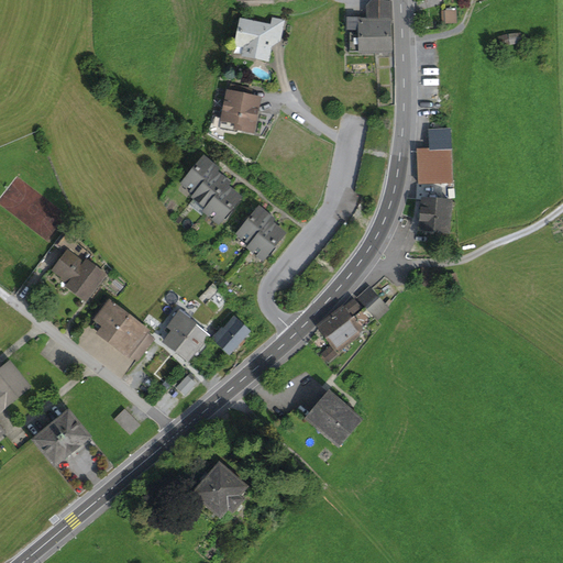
[(367,17),(390,17),(390,2),(372,2),(367,8),(367,17)]
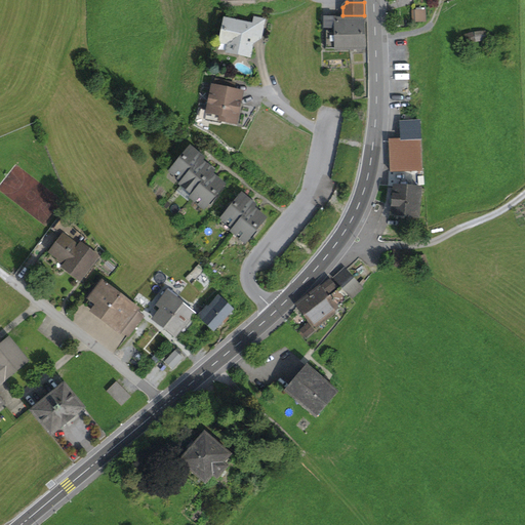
[(422,9),(410,9),(409,23),(422,24),(422,9)]
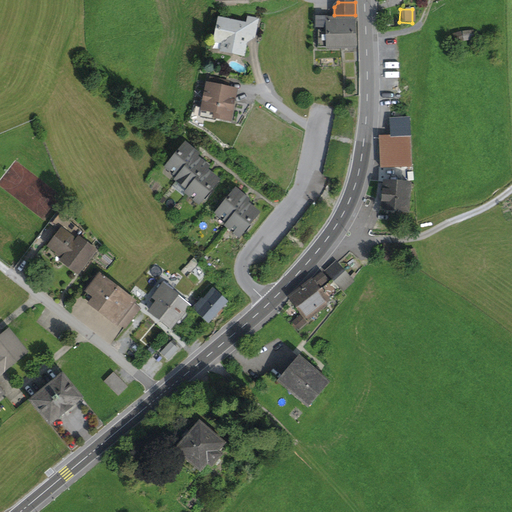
[(318,30),(318,47),(341,47),(341,18),(316,17),(316,27),(325,27),(325,30),(318,30)]
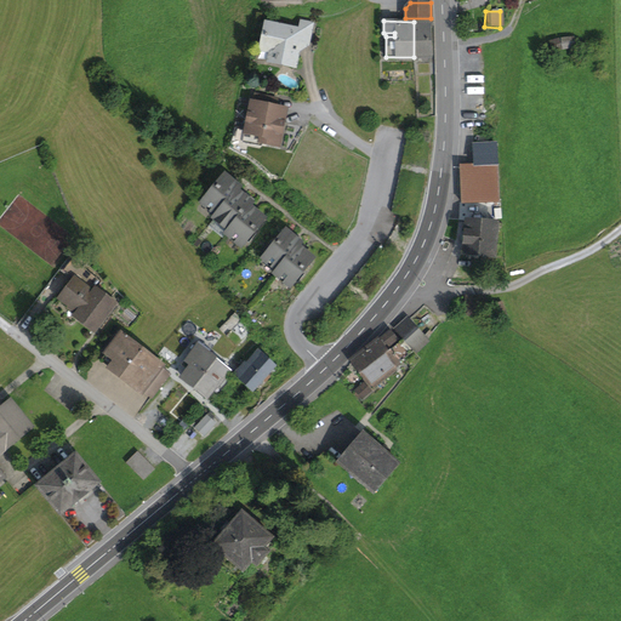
[(278,52),(275,62),(294,66),(298,41),(308,43),(312,24),(302,22),(300,32),(267,24),(262,49),(273,51),(278,52)]
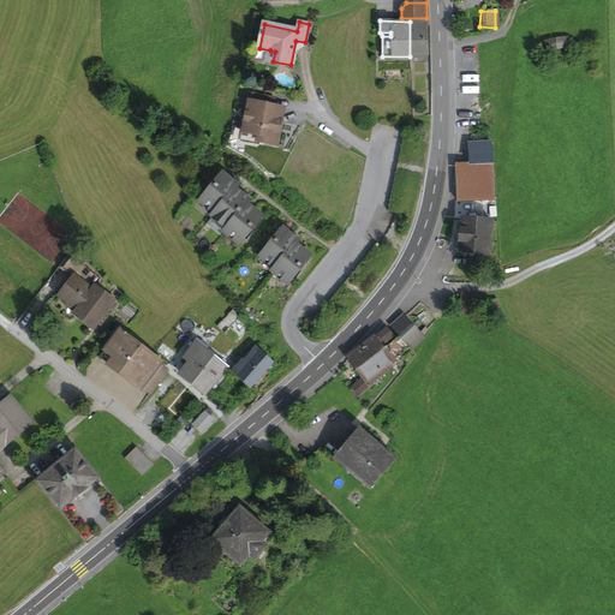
[(425,57),(425,22),(410,22),(410,57),(425,57)]
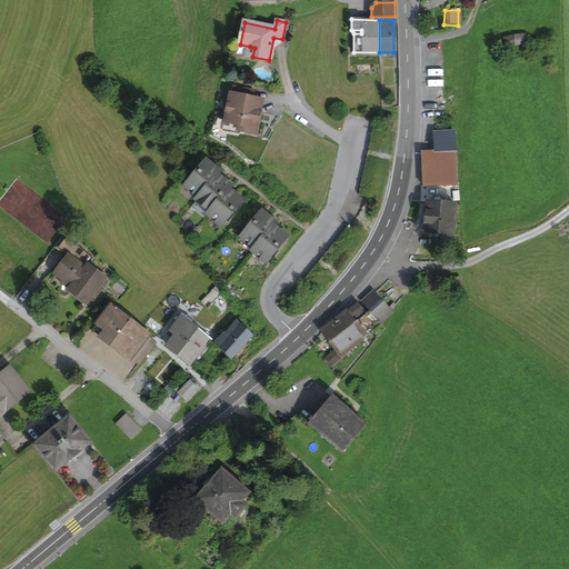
[(515,37),(516,45),(527,43),(526,35),(515,37)]
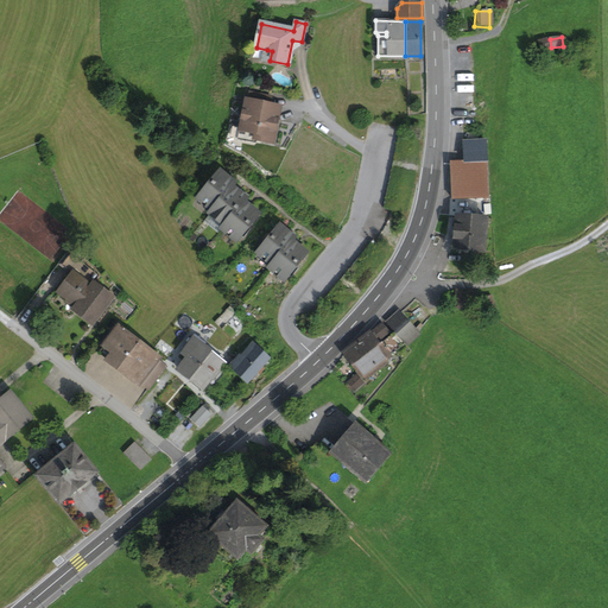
[(539,42),(542,50),(550,48),(548,39),(539,42)]
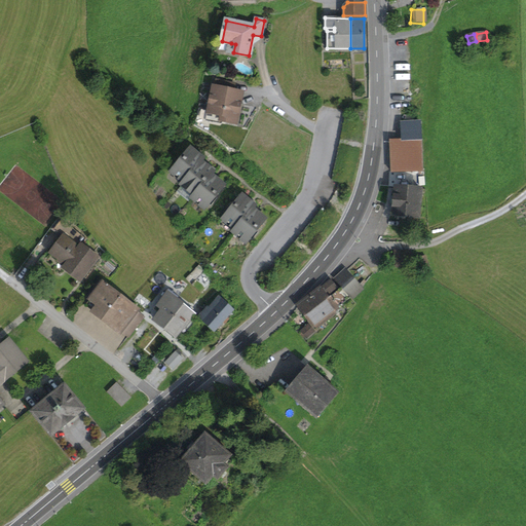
[(221,119),(235,122),(241,94),(232,91),(233,84),(216,81),(214,88),(213,88),(209,111),(222,113),(221,119)]
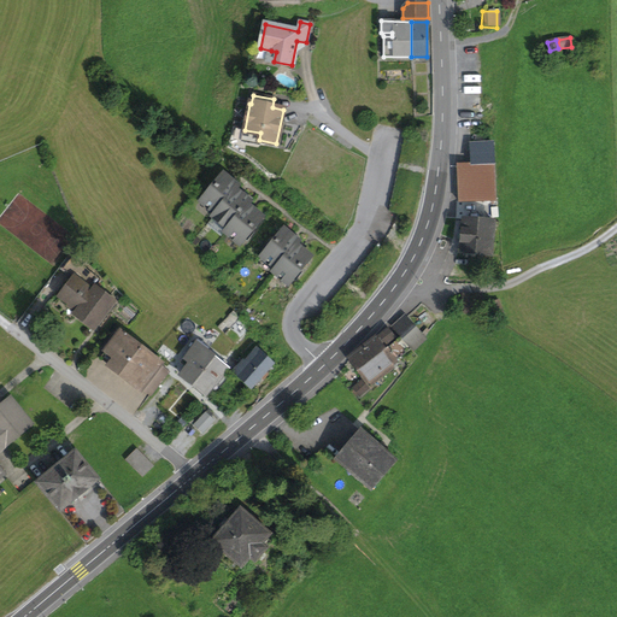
[(244,137),(259,140),(260,133),(245,130),(244,137)]
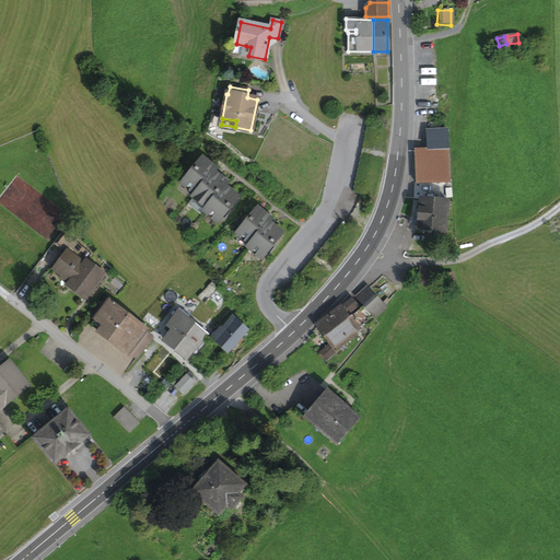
[(416,150),(417,183),(450,182),(447,129),(428,130),(429,150),(416,150)]
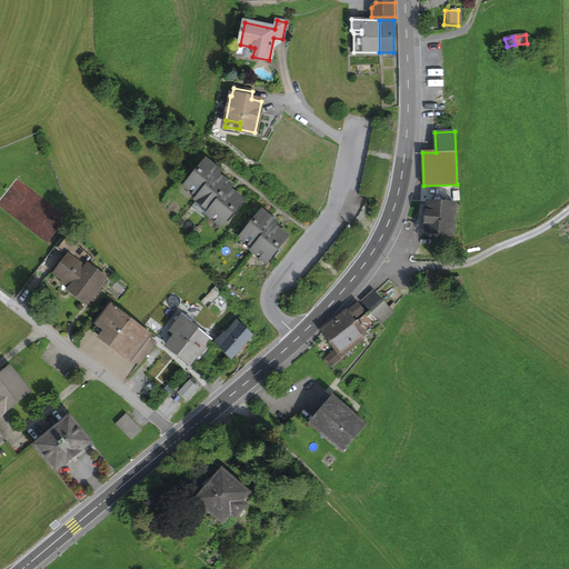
[(198,197),(196,200),(217,175),(220,171),(206,160),(187,183),(191,187),(192,192),(198,197)]
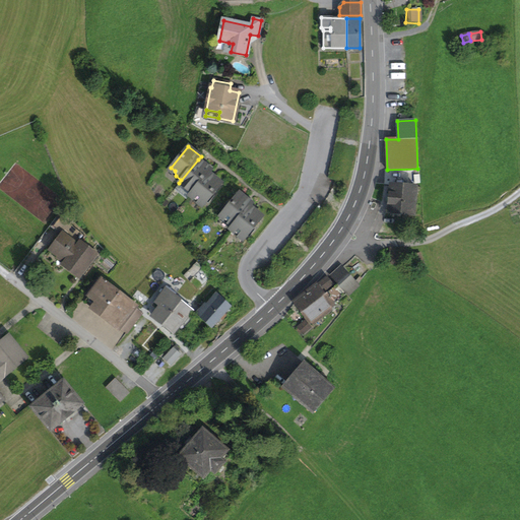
[(211,170),(198,159),(179,183),(180,184),(185,188),(190,187),(193,190),(189,196),(209,173),(211,170)]
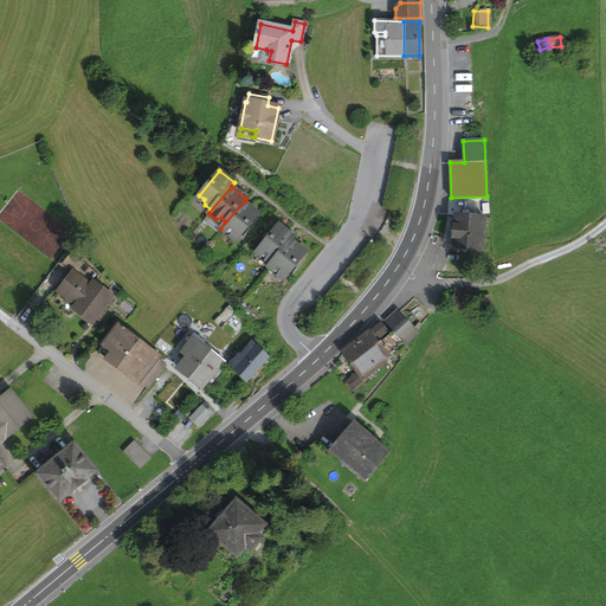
[(258,213),(244,201),(220,229),(227,234),(233,233),(238,238),(258,213)]
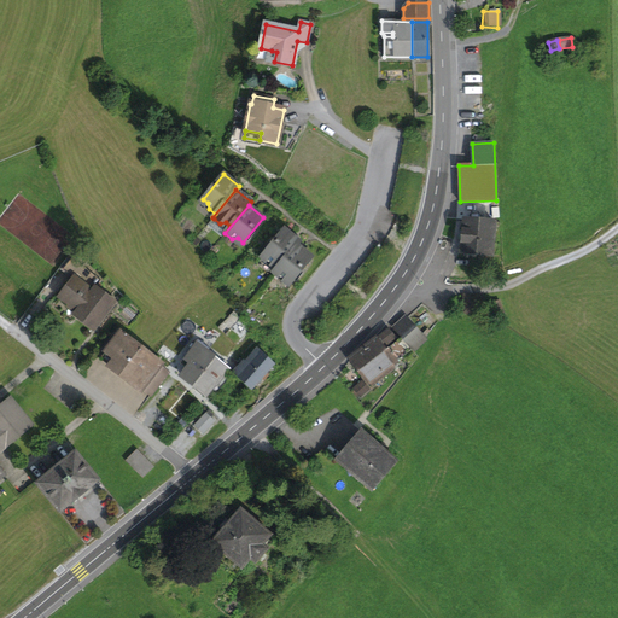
[(225,233),(229,226),(226,222),(220,223),(214,219),(208,225),(222,237),(225,233)]
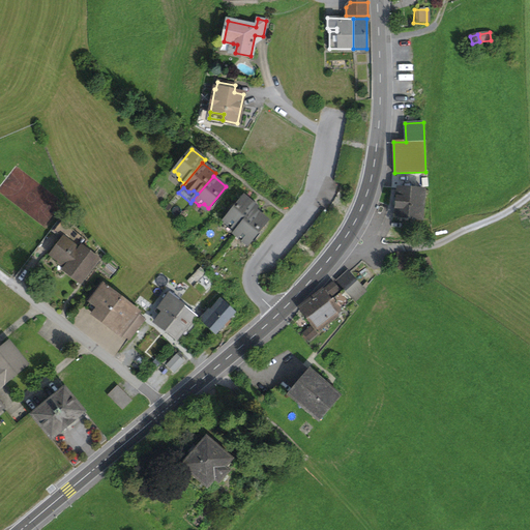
[(399,188),(396,217),(421,219),(423,190),(399,188)]
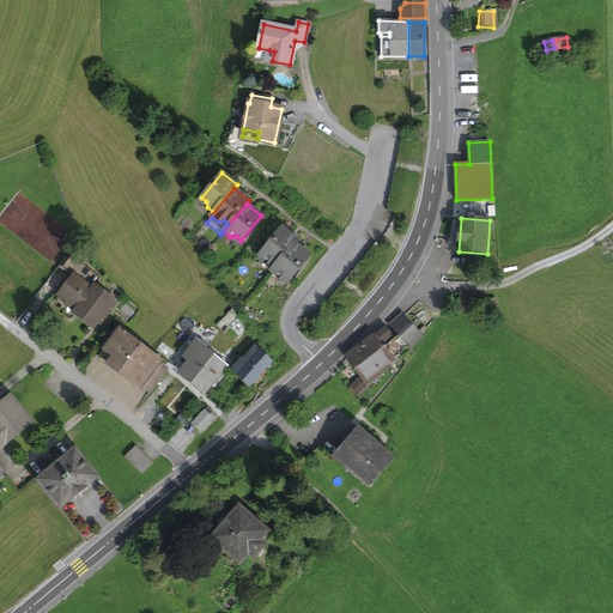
[(267,262),(274,267),(295,243),(297,240),(283,228),(262,253),(267,256),(267,262)]
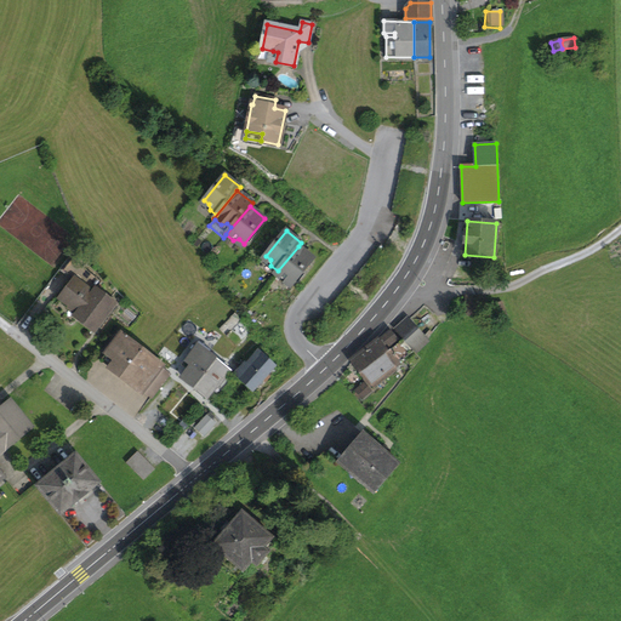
[(313,258),(298,246),(278,271),(275,274),(281,280),(288,279),(292,284),(313,258)]
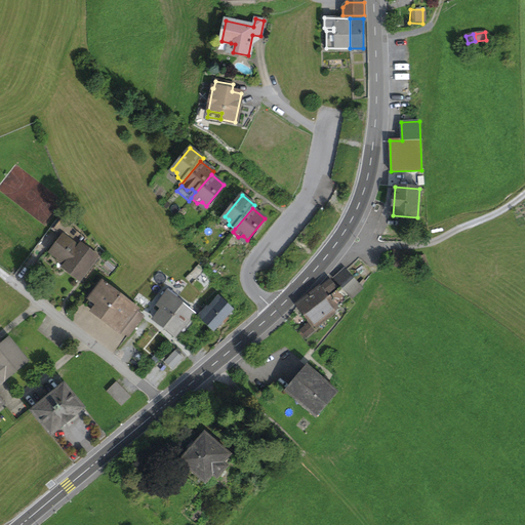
[(75,220),(66,213),(53,229),(64,237),(51,252),(67,264),(65,267),(80,279),(96,257),(81,245),(86,239),(71,227),(75,220)]
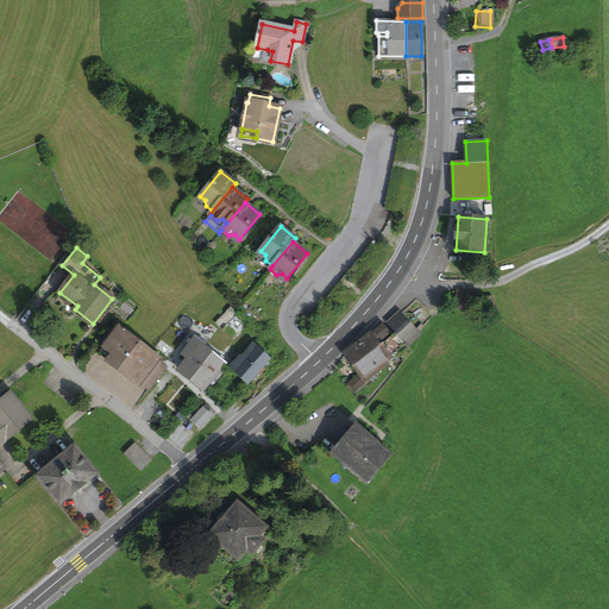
[(459,292),(459,308),(473,309),(475,292),(459,292)]
